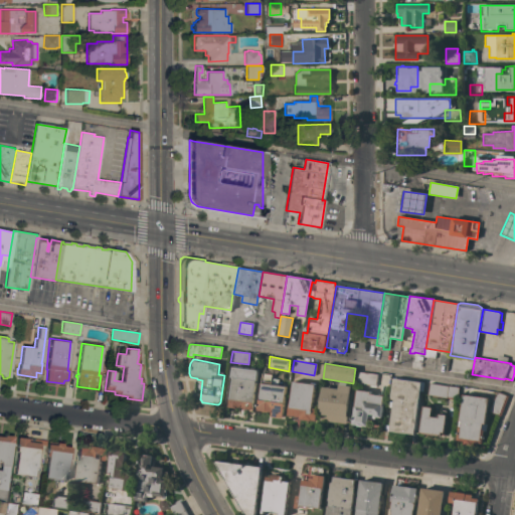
[(252,406),(253,407),(253,409),(246,408),(246,409),(228,406),(228,404),(227,404),(227,400),(229,400),(230,396),(228,395),(228,391),(230,391),(230,390),(229,390),(229,386),(231,386),(231,384),(229,384),(230,380),(232,380),(232,377),(230,377),(231,366),(258,370),(252,406)]
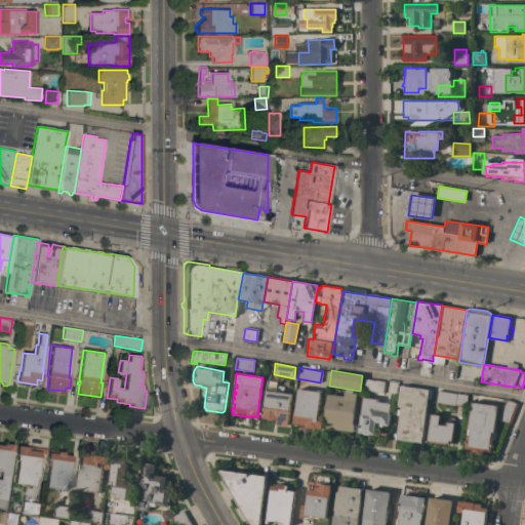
[(385,381),(382,394),(363,391),(364,379),(385,381)]
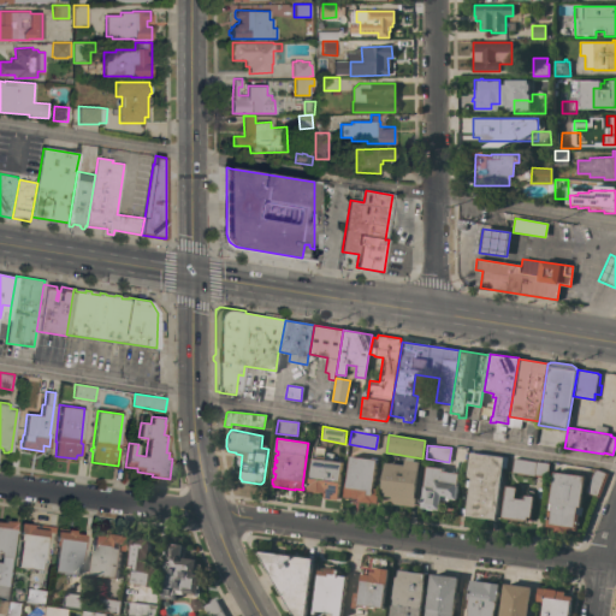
[(337,499),(324,498),(325,492),(307,490),(307,483),(308,483),(313,446),(325,448),(325,452),(333,454),(332,461),(342,462),(337,499)]
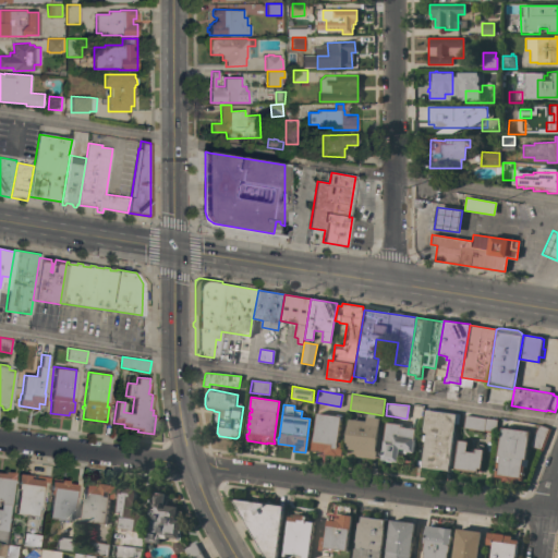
[(426,410),(427,411),(428,409),(439,411),(439,412),(456,414),(456,413),(460,414),(458,424),(455,424),(448,471),(419,466),(420,461),(422,461),(425,441),(422,441),(423,435),(426,436),(426,433),(423,432),(426,410)]
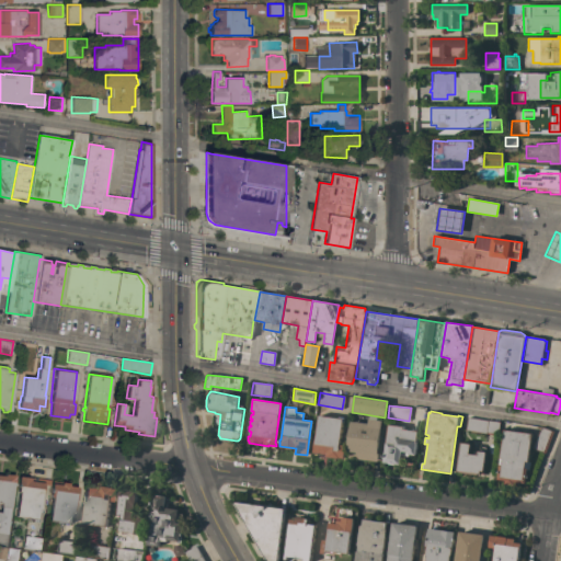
[(327,456),(327,454),(313,453),(319,415),(340,419),(340,418),(344,418),(344,423),(343,423),(340,445),(345,445),(344,458),(339,457),(339,458),(327,456)]
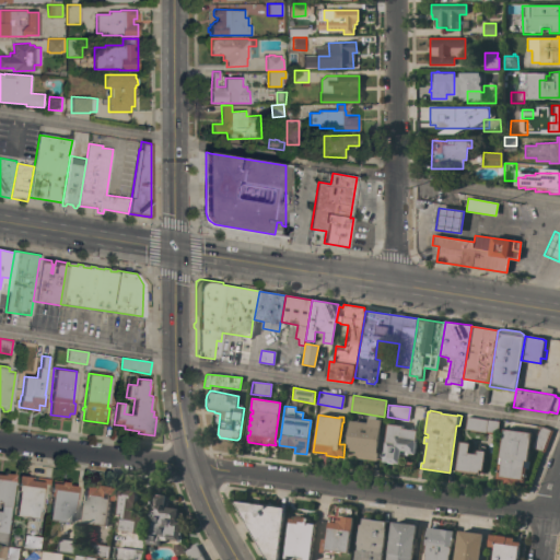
[(499,421),(498,434),(465,429),(467,417),(499,421)]
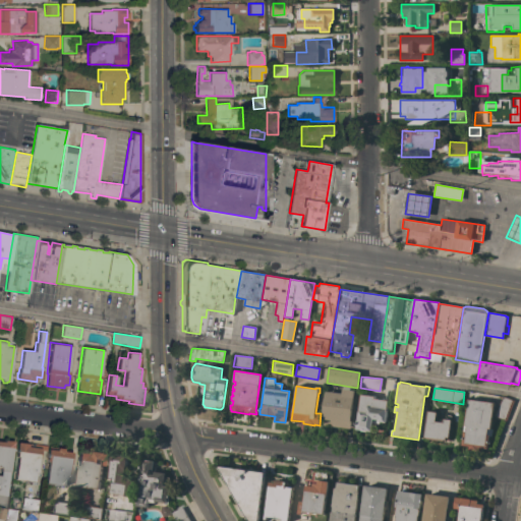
[(342,393),(342,389),(354,391),(351,423),(350,422),(350,428),(323,425),(324,419),(323,418),(326,392),(342,393)]
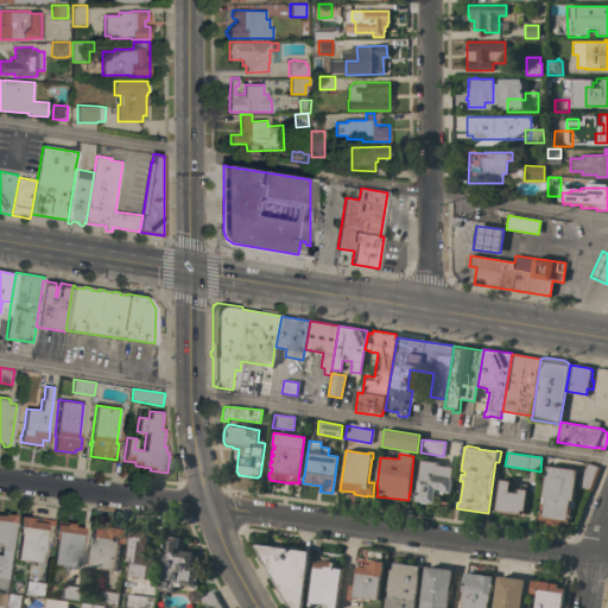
[(416,496),(415,496),(415,492),(416,492),(417,480),(418,480),(420,460),(437,462),(436,466),(450,467),(450,466),(453,466),(451,480),(453,480),(450,493),(443,493),(443,495),(435,494),(434,504),(428,502),(426,504),(420,504),(420,502),(415,501),(416,496)]
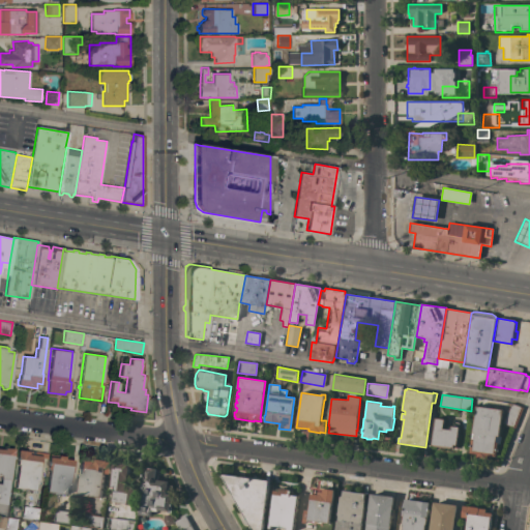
[(511,403),(523,408),(514,429),(503,423),(511,403)]
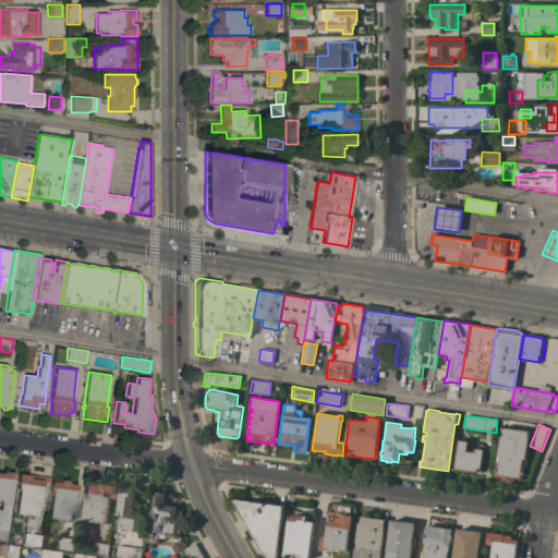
[(495,476),(496,463),(499,464),(500,457),(497,456),(501,428),(529,432),(529,434),(530,434),(530,436),(529,436),(528,445),(529,445),(528,449),(526,449),(526,452),(528,452),(526,458),(525,458),(525,460),(528,460),(526,468),(524,468),(522,481),(514,480),(514,484),(501,482),(501,477),(495,476)]
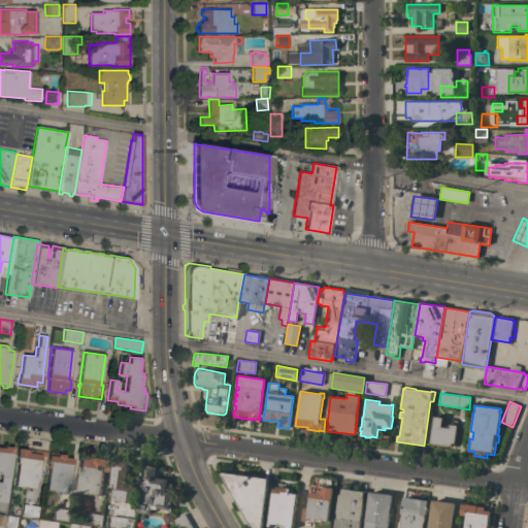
[(433,417),(442,418),(441,427),(449,428),(449,424),(457,425),(457,426),(459,426),(458,430),(457,430),(457,431),(458,431),(458,436),(456,436),(455,447),(449,446),(449,447),(432,444),(432,443),(430,443),(433,417)]
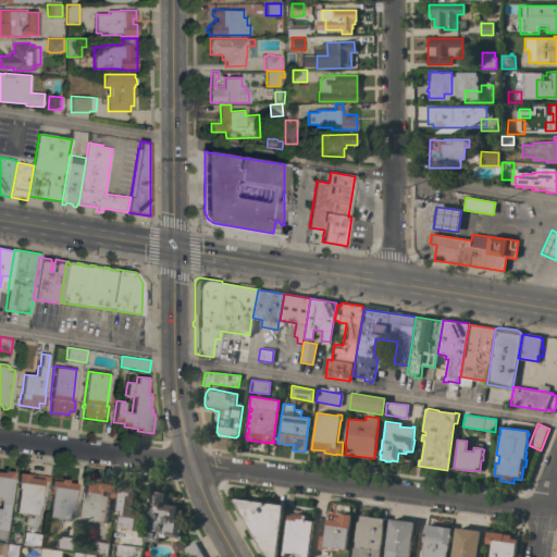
[(0,529),(0,508),(1,503),(0,503),(0,471),(3,472),(4,470),(15,472),(14,479),(15,479),(14,482),(7,530),(0,529)]
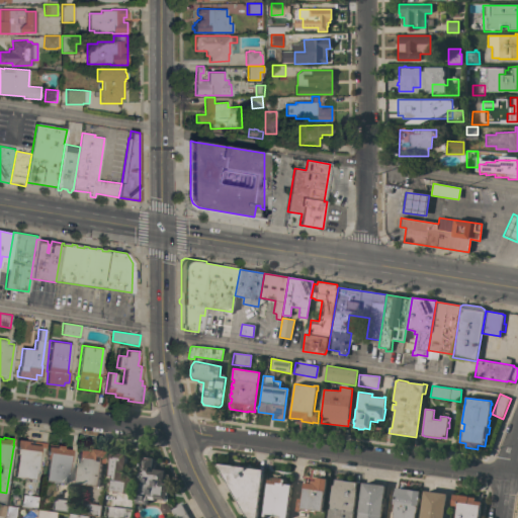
[(14,476),(17,453),(16,453),(17,448),(16,448),(17,439),(28,441),(27,444),(38,445),(39,442),(47,443),(47,448),(39,447),(37,465),(38,466),(37,469),(35,469),(34,479),(14,476)]
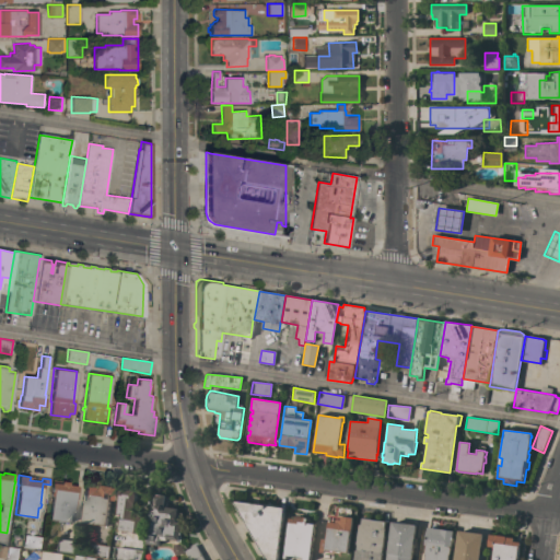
[(49,520),(51,496),(50,496),(51,482),(61,483),(61,481),(69,482),(69,485),(79,486),(77,499),(74,499),(73,508),(74,508),(74,512),(72,512),(70,522),(49,520)]
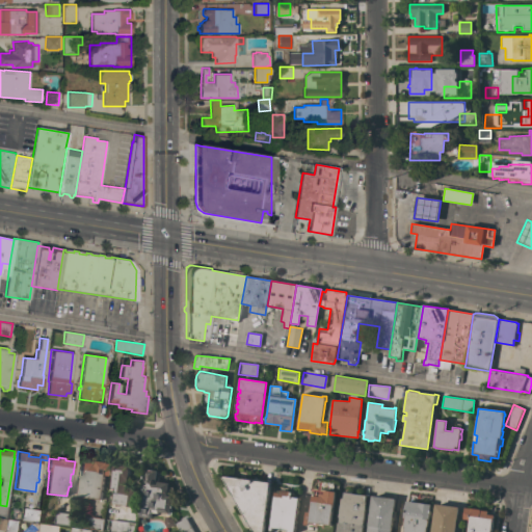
[(81,470),(80,470),(81,461),(95,463),(95,460),(107,462),(106,463),(111,463),(109,476),(104,475),(101,500),(78,497),(81,470)]
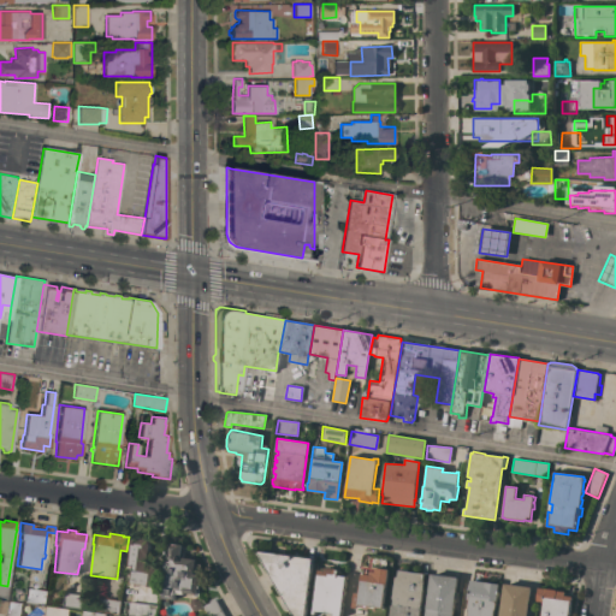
[(131,566),(128,566),(131,537),(149,539),(147,554),(148,554),(147,563),(155,564),(153,586),(130,584),(131,566)]
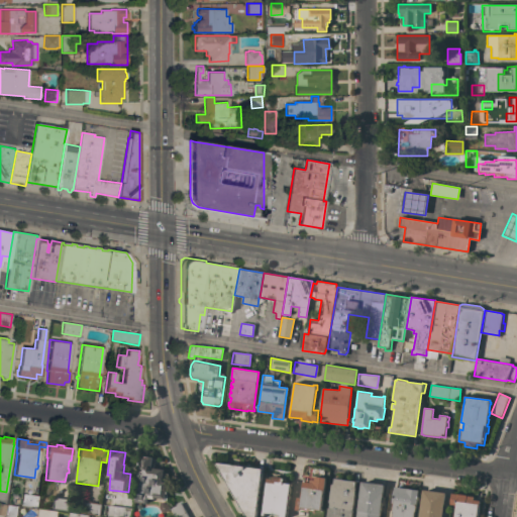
[(134,501),(139,466),(138,466),(138,461),(139,461),(140,455),(152,457),(150,468),(164,470),(163,473),(168,474),(164,499),(152,498),(152,499),(146,498),(145,503),(134,501)]
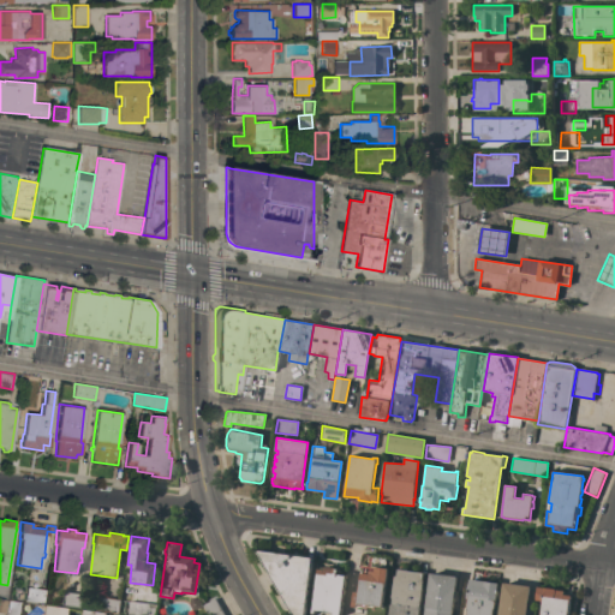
[(305,614),(293,614),(258,553),(258,550),(312,557),(305,614)]
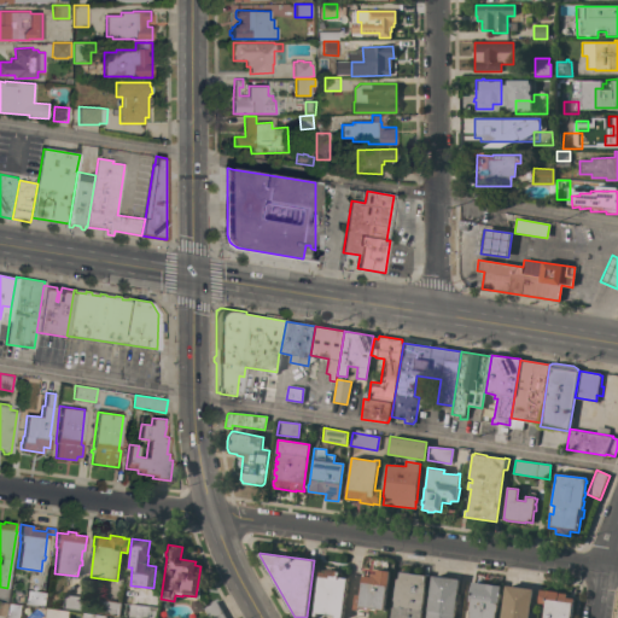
[(320,572),(326,572),(327,569),(337,570),(337,571),(340,571),(339,577),(348,578),(342,617),(334,617),(336,616),(318,613),(316,617),(314,616),(320,572)]
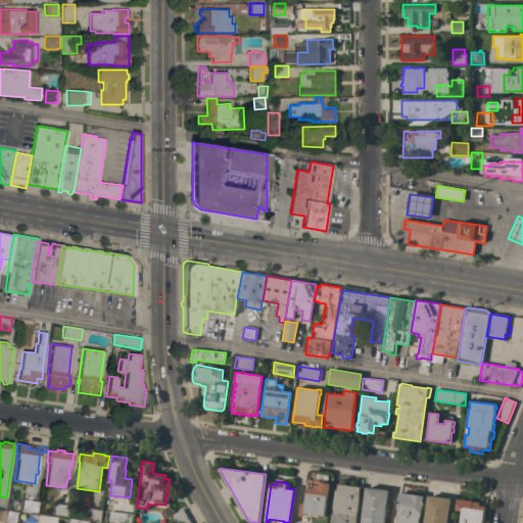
[(324,517),(302,514),(302,517),(298,516),(300,504),(303,504),(306,487),(314,488),(314,485),(318,486),(319,482),(329,483),(324,517)]
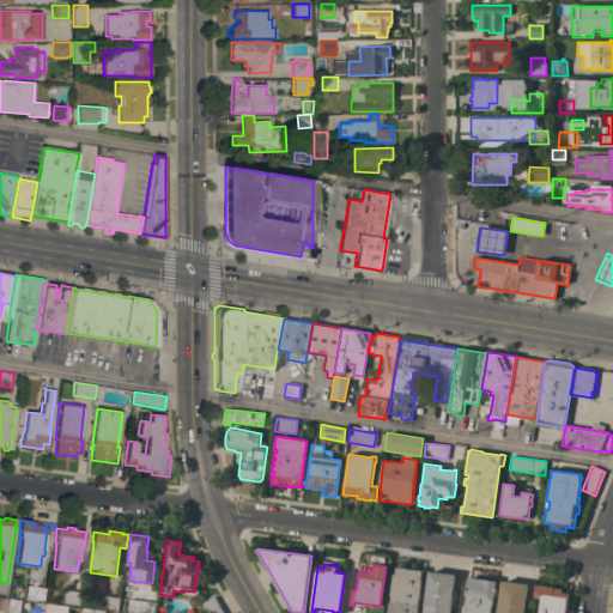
[(422,571),(420,580),(422,580),(417,612),(388,612),(392,596),(389,596),(393,574),(395,575),(396,568),(422,571)]
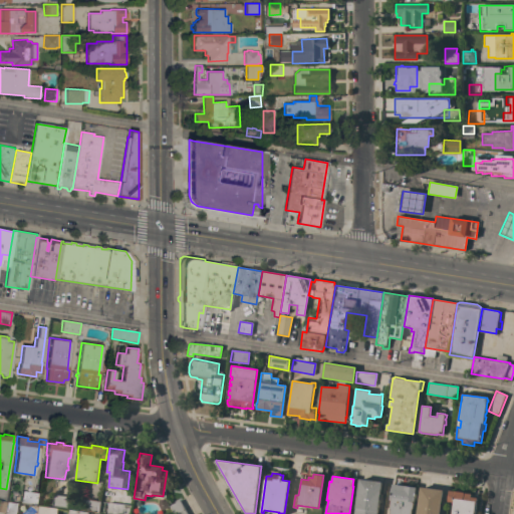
[(376,513),(354,513),(359,479),(381,482),(376,513)]
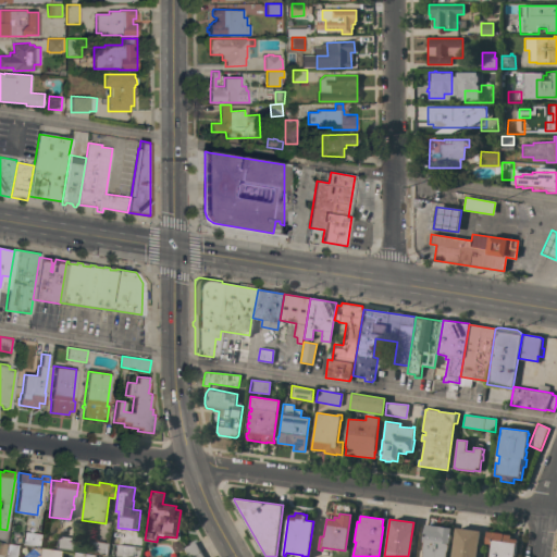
[(423,556),(424,553),(422,552),(423,542),(422,542),(424,524),(438,527),(452,528),(449,544),(448,544),(448,546),(447,551),(447,552),(446,556),(423,556)]
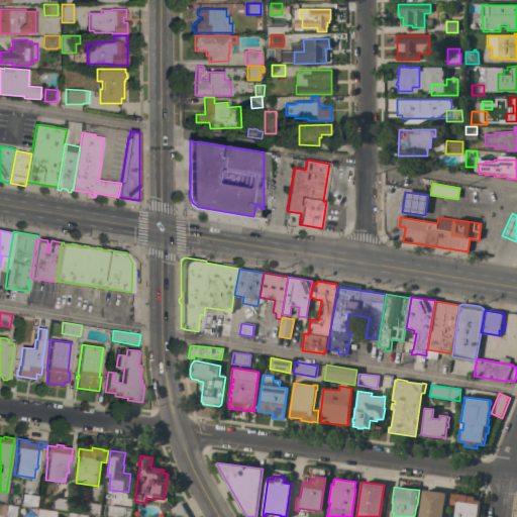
[(419,516),(423,490),(445,493),(442,516),(419,516)]
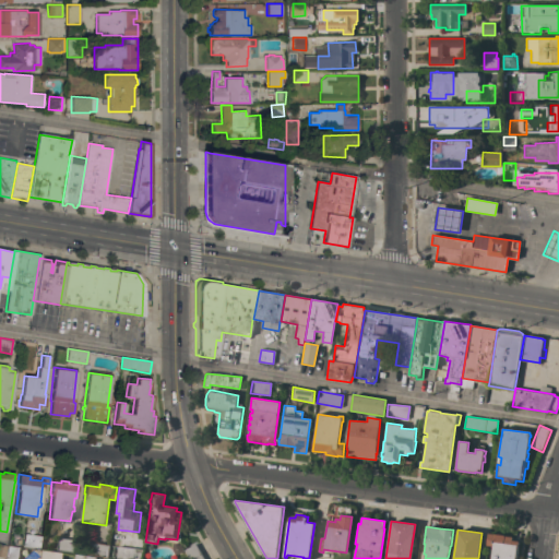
[(491,558),(494,546),(487,545),(489,533),(506,535),(506,536),(513,537),(513,540),(520,542),(519,549),(518,549),(515,558),(491,558)]
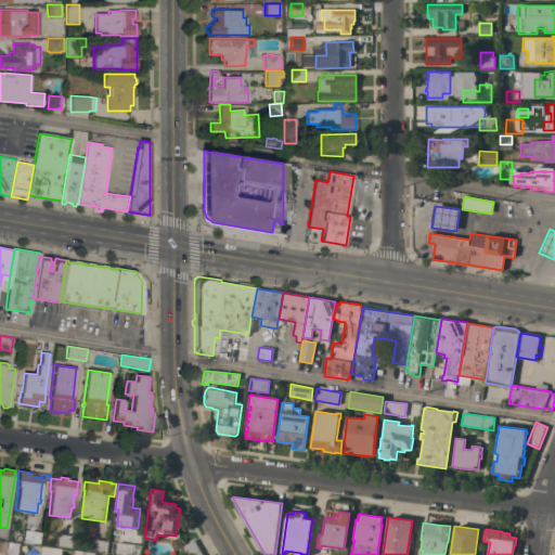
[(41,546),(23,543),(25,530),(43,532),(41,546)]
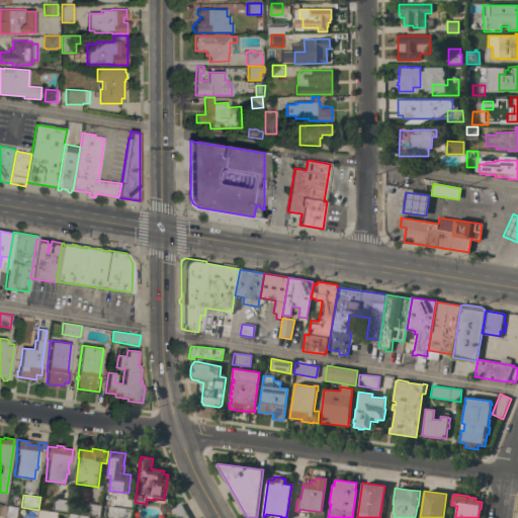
[(71,501),(69,512),(52,510),(54,499),(71,501)]
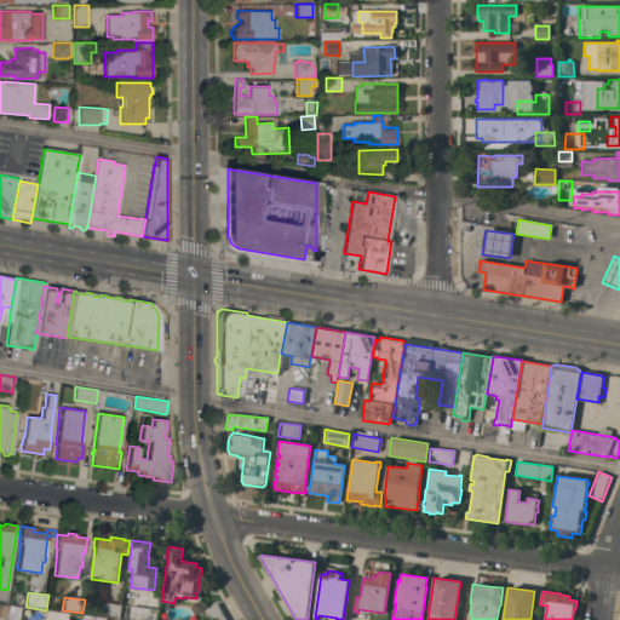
[(95,597),(121,602),(119,619),(92,614),(95,597)]
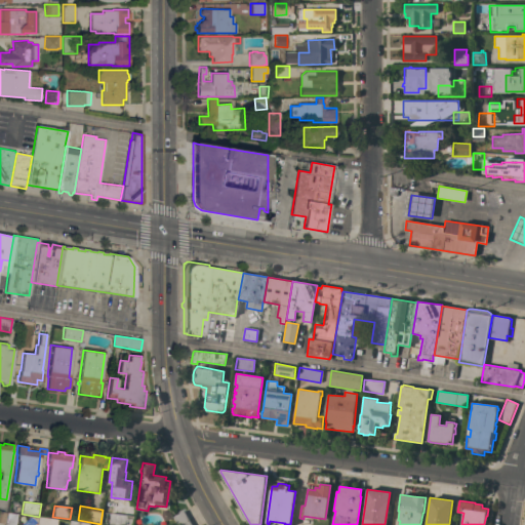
[(183,511),(191,524),(176,524),(172,517),(183,511)]
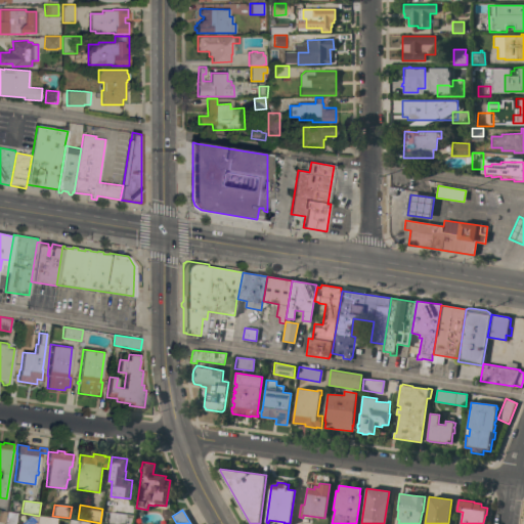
[(16,523),(5,523),(7,512),(18,513),(16,523)]
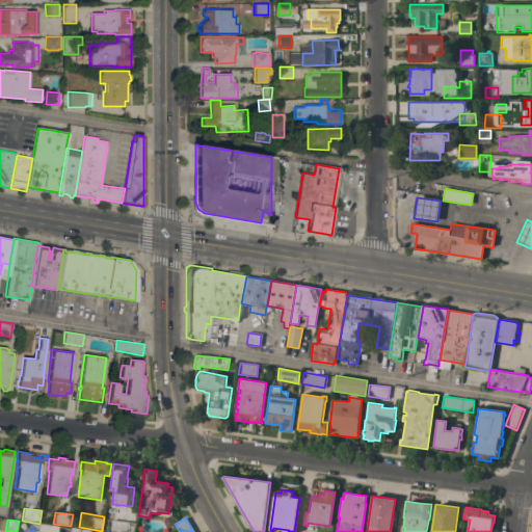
[(135,524),(133,531),(115,531),(110,531),(111,520),(135,524)]
